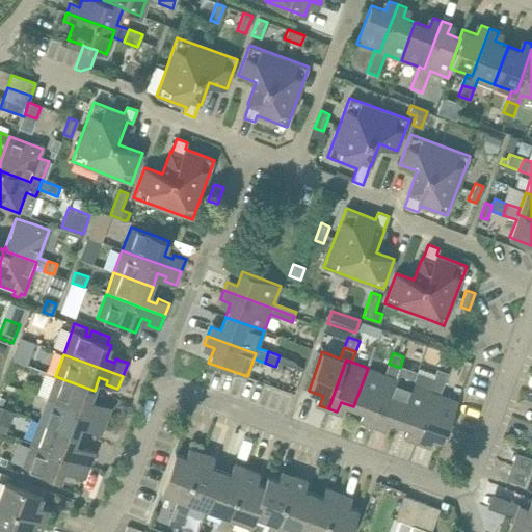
[(364,422),(372,425),(390,376),(396,378),(400,368),(389,364),(384,374),(368,368),(353,406),(367,411),(364,422)]
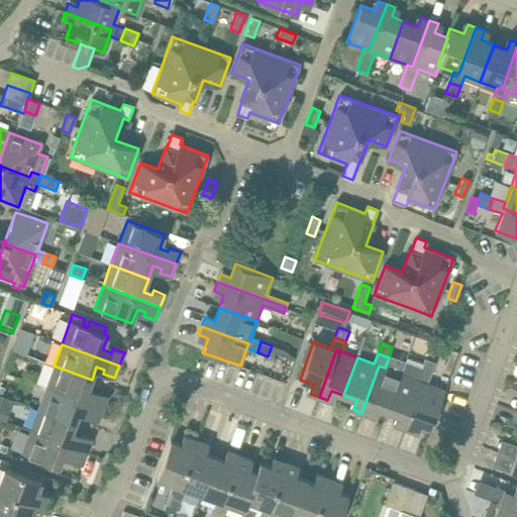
[(421,369),(431,373),(435,363),(430,360),(428,359),(425,358),(421,369)]
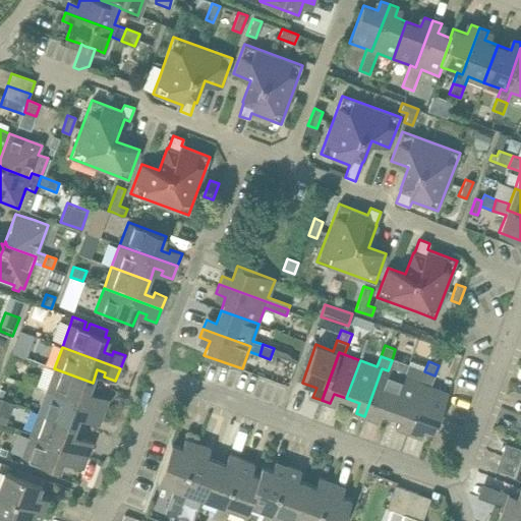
[(54,368),(46,391),(104,411),(109,399),(97,395),(96,399),(88,396),(93,383),(54,368)]
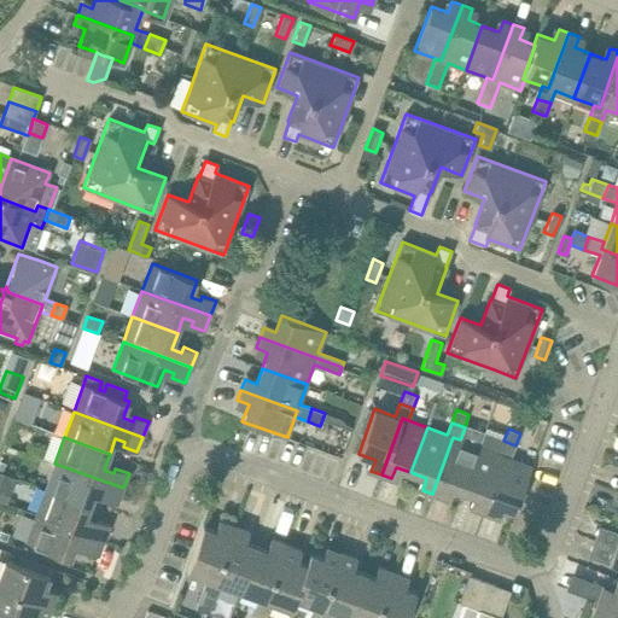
[(462,491),(479,447),(460,439),(453,437),(432,494),(443,497),(447,485),(462,491)]
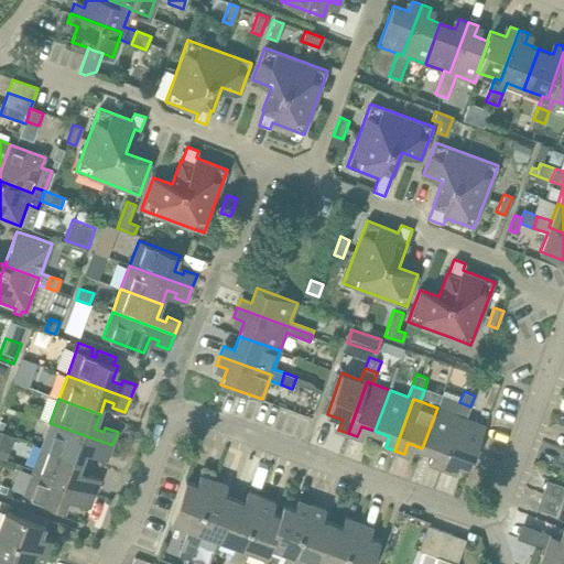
[(429,463),(442,467),(461,416),(466,419),(470,407),(459,402),(455,414),(437,408),(422,448),(436,454),(433,463),(429,461),(429,463)]
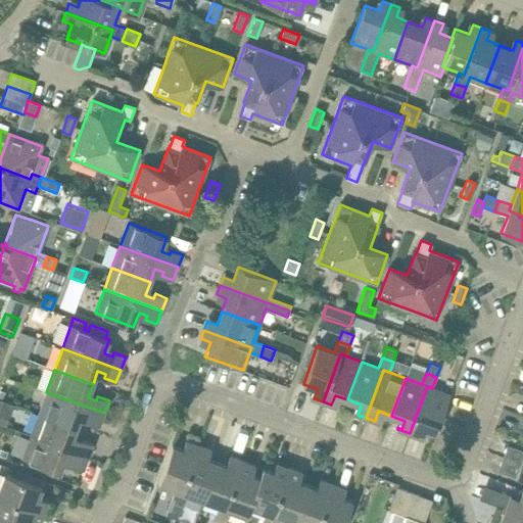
[(427,386),(410,433),(423,438),(423,437),(419,435),(422,427),(426,429),(436,432),(450,394),(432,388),(427,386)]
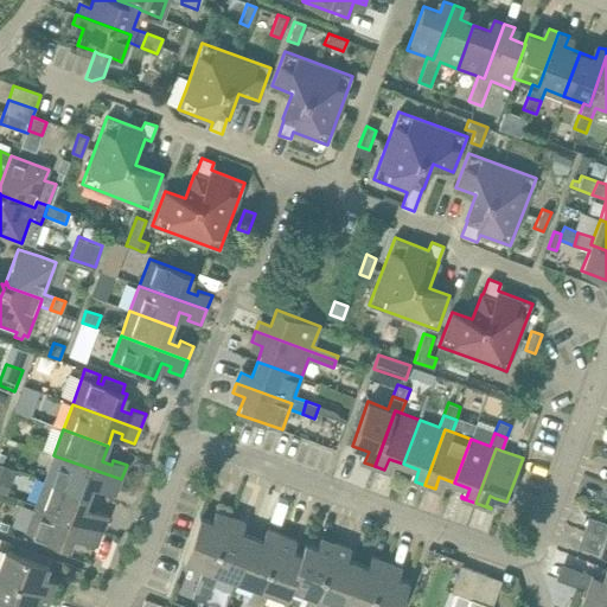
[(53,455),(45,480),(89,497),(95,481),(104,485),(102,490),(115,494),(121,479),(53,455)]
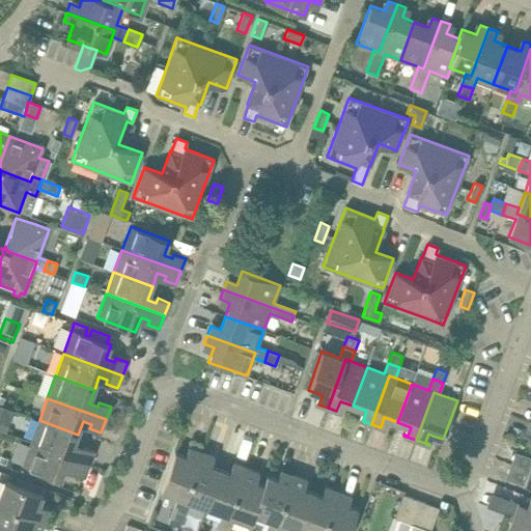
[(39,420),(31,442),(89,464),(94,451),(83,446),(81,451),(73,448),(78,435),(39,420)]
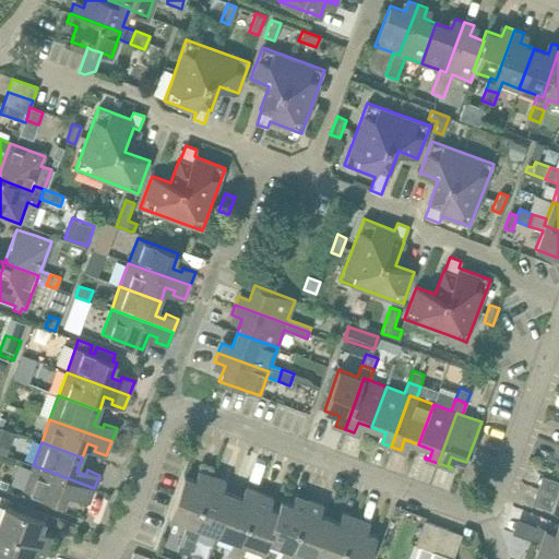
[(94,488),(33,465),(23,490),(25,490),(23,498),(61,512),(70,489),(79,494),(76,498),(90,502),(94,488)]
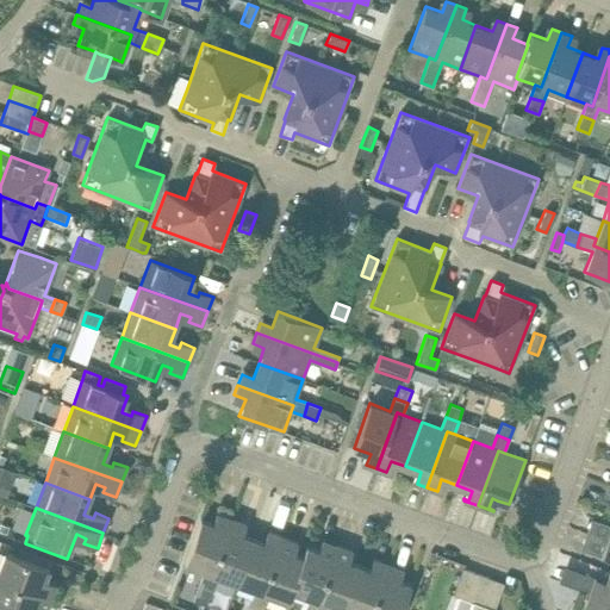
[(200,520),(185,564),(205,572),(211,574),(231,518),(222,515),(217,526),(200,520)]
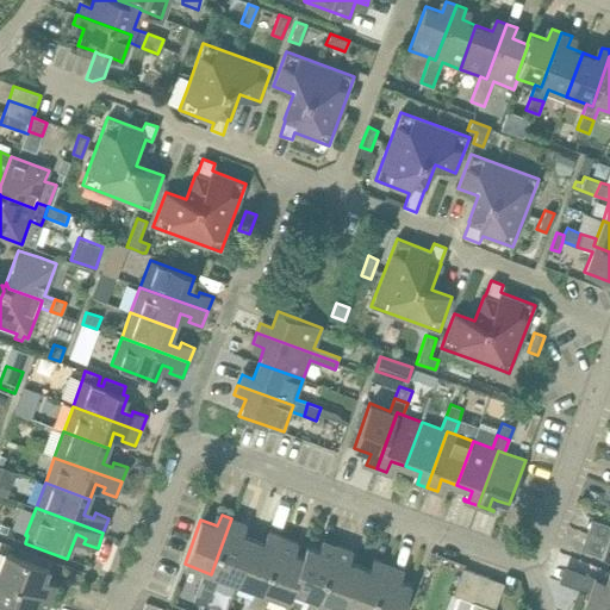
[(242,523),(231,518),(211,574),(205,572),(199,586),(212,591),(217,577),(236,584),(251,539),(237,534),(242,523)]
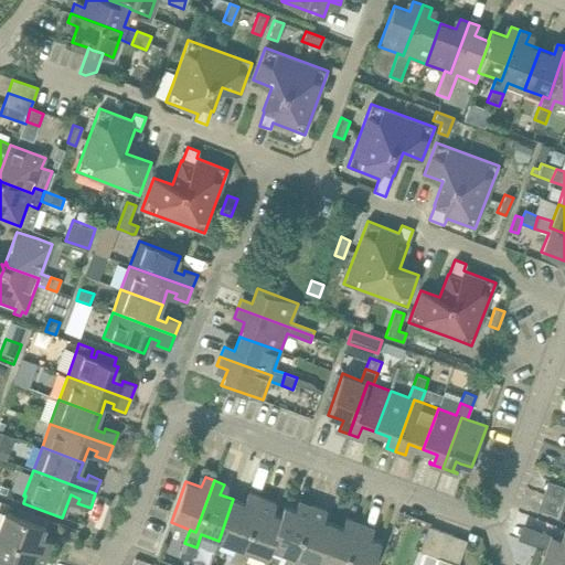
[(243,550),(262,498),(253,494),(248,504),(233,499),(219,541),(236,546),(243,550)]
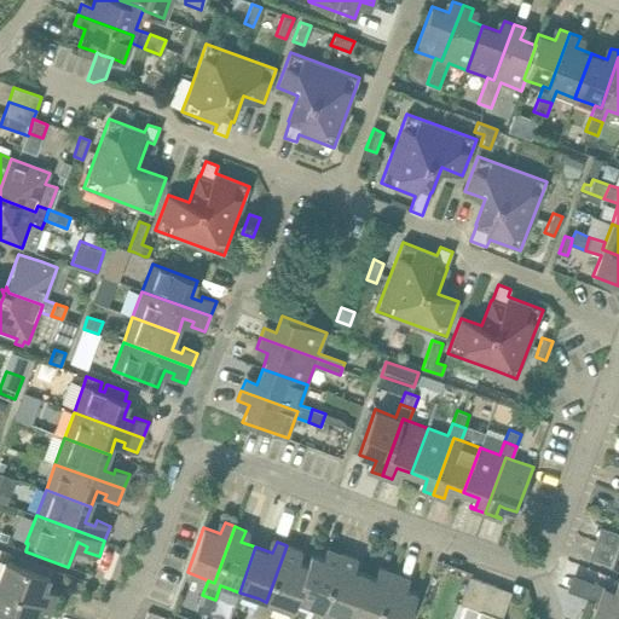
[(298,549),(287,545),(266,602),(259,599),(253,614),(266,618),(272,605),(293,612),(298,601),(295,600),(308,566),(293,560),(298,549)]
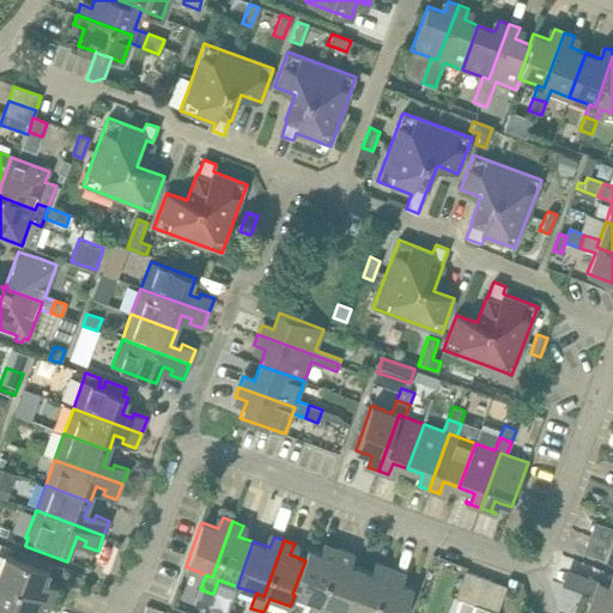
[(292,594),(295,595),(311,601),(317,604),(338,547),(329,545),(325,556),(308,550),(304,559),(305,560),(292,594)]
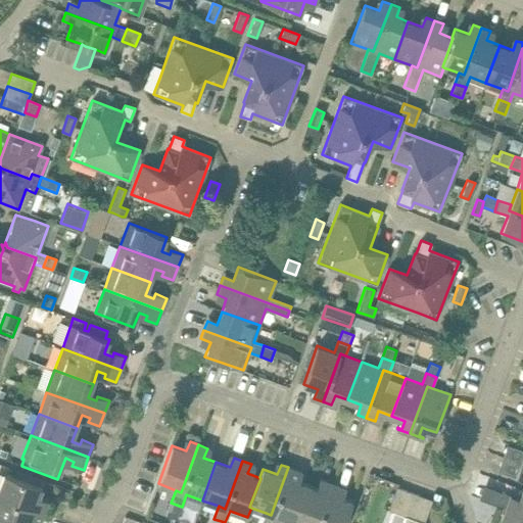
[(298,471),(288,467),(271,515),(266,513),(262,522),(274,522),(277,517),(292,522),(293,522),(307,485),(294,480),(298,471)]
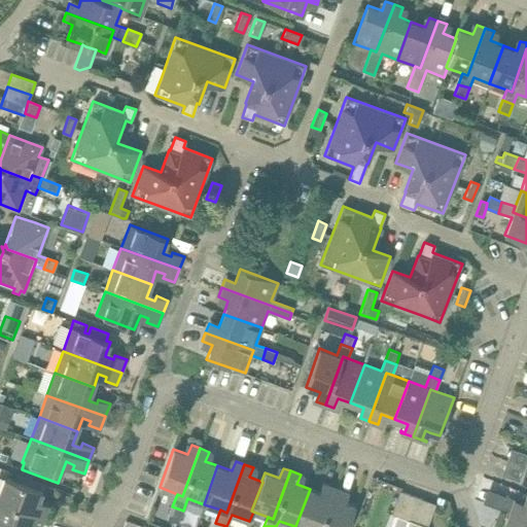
[(4,477),(0,488),(0,501),(43,518),(46,508),(37,505),(42,491),(4,477)]
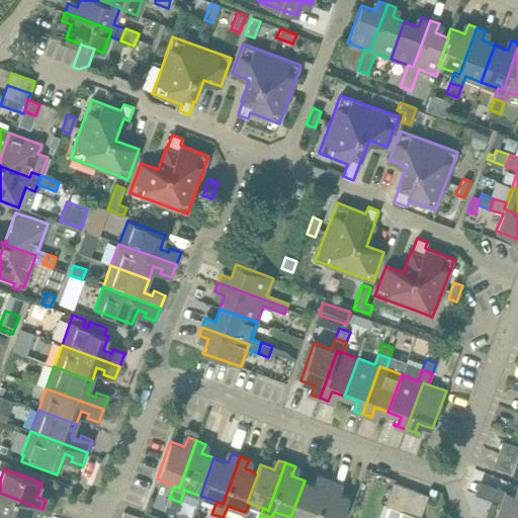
[(305,481),(290,517),(315,517),(329,479),(321,476),(318,486),(305,481)]
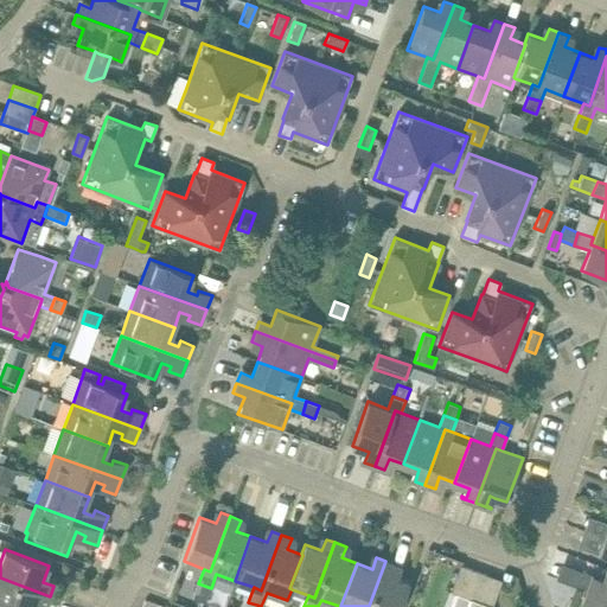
[(369,606),(400,606),(409,582),(393,576),(396,566),(385,561),(369,606)]
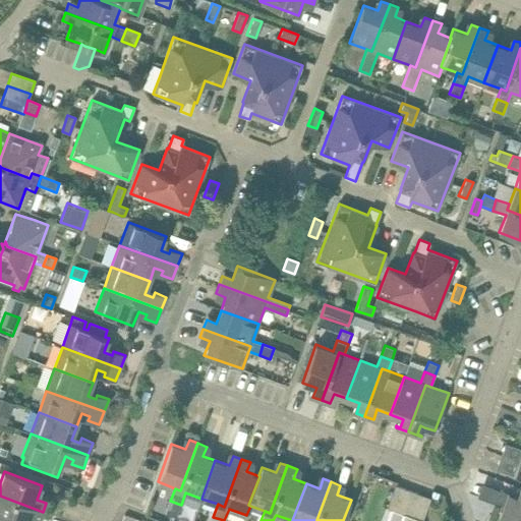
[(388,508),(399,512),(407,489),(396,485),(388,508)]
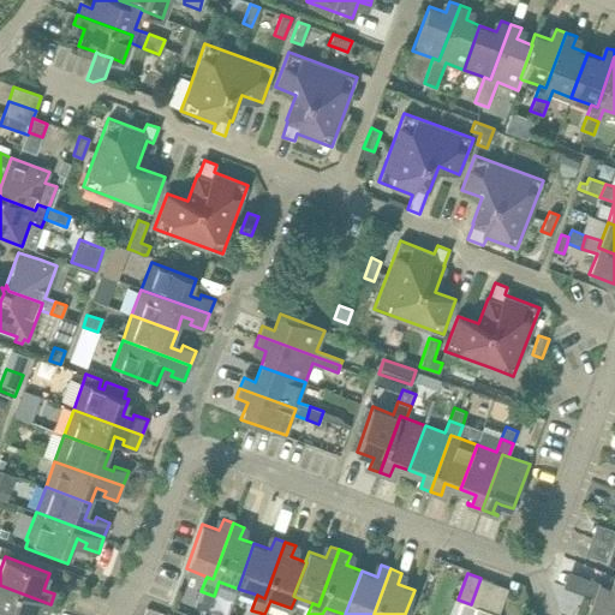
[(614,575),(614,577),(609,592),(598,587),(593,598),(614,605),(614,575)]
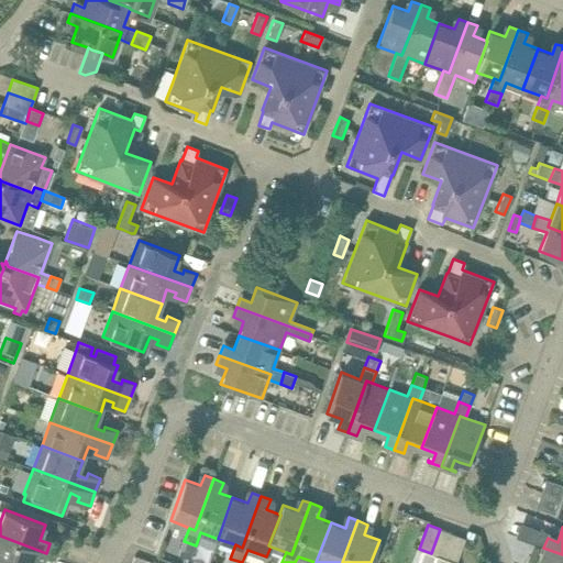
[(455,562),(456,562),(442,558),(451,533),(440,529),(431,553),(437,555),(433,562),(455,562)]
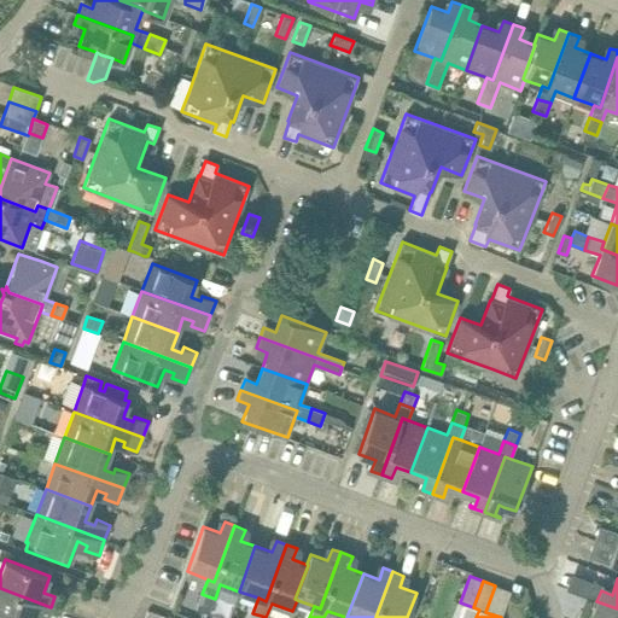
[(511,592),(495,586),(485,612),(501,617),(511,592)]
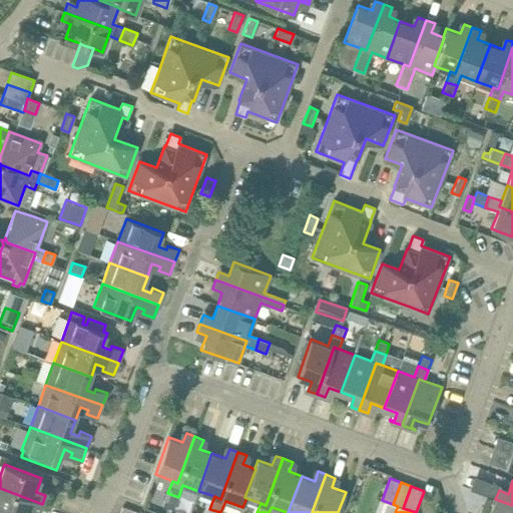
[(0,512),(2,512),(28,512),(30,509),(39,512),(42,504),(0,488),(0,512)]
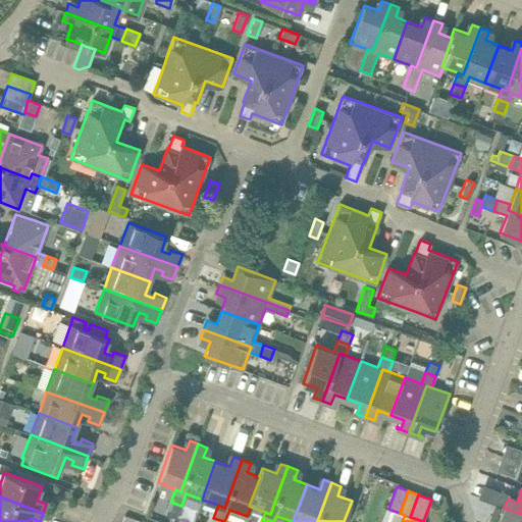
[(176,519),(181,506),(170,502),(165,515),(176,519)]
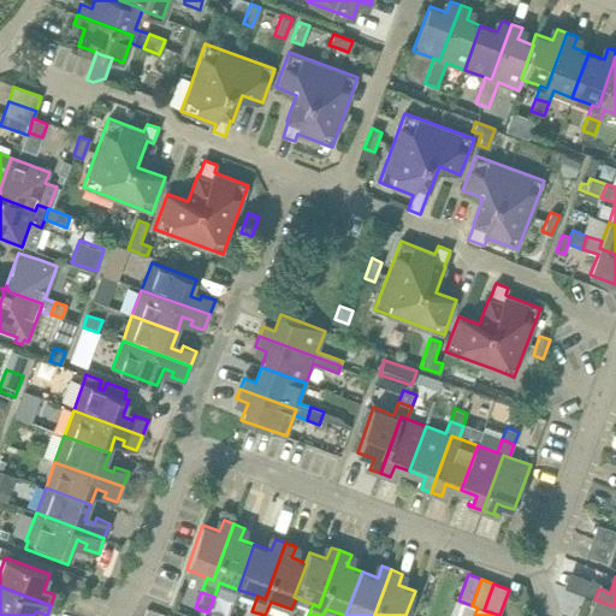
[(615,615),(615,606),(594,599),(591,609),(602,614),(600,615),(615,615)]
